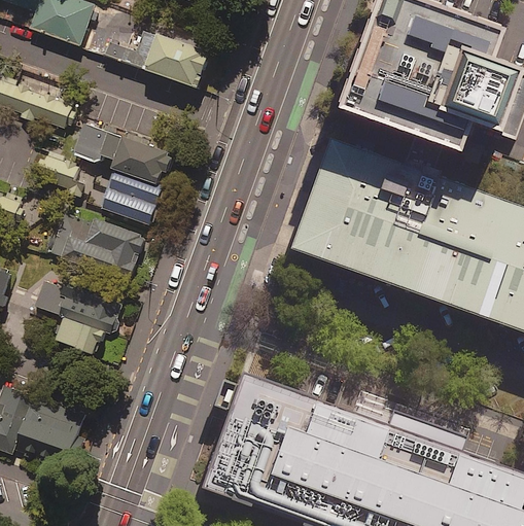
[(95,5),(80,0),(0,0),(34,12),(28,28),(79,46),(95,5)]
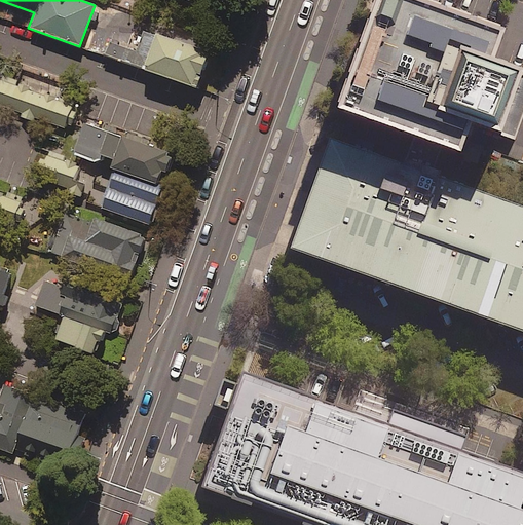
[(420,0),(376,0),(336,112),(461,157),(471,134),(500,145),(522,81),(522,68),(495,59),(506,31),(420,0)]
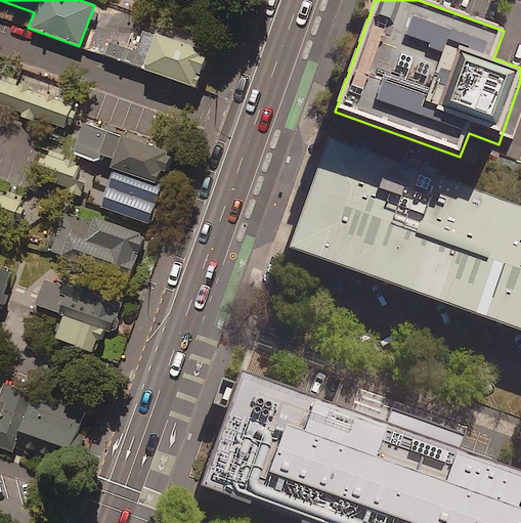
[(92,22),(83,49),(196,88),(208,50),(135,26),(137,18),(112,9),(105,27),(92,22)]
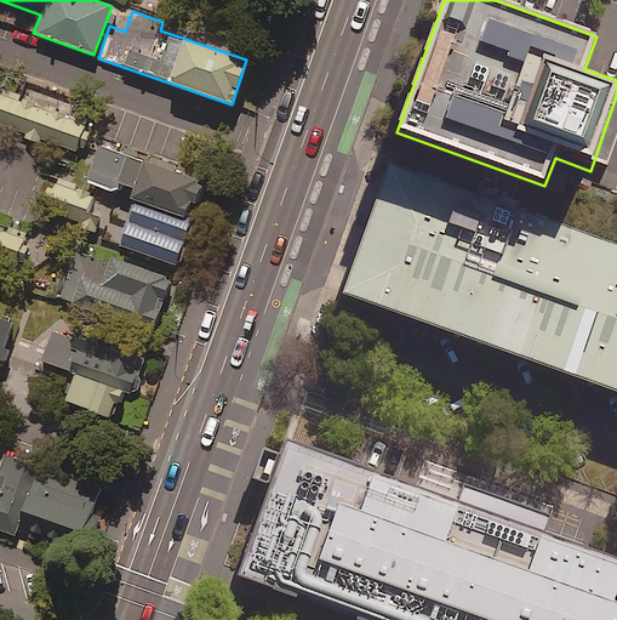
[(20,100),(0,92),(0,126),(75,149),(83,124),(18,104),(20,100)]
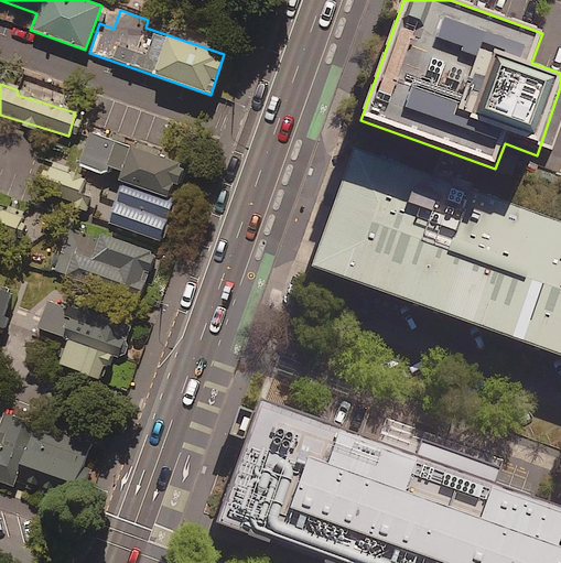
[(183,165),(88,132),(77,165),(106,175),(109,166),(123,171),(120,179),(172,197),(183,165)]
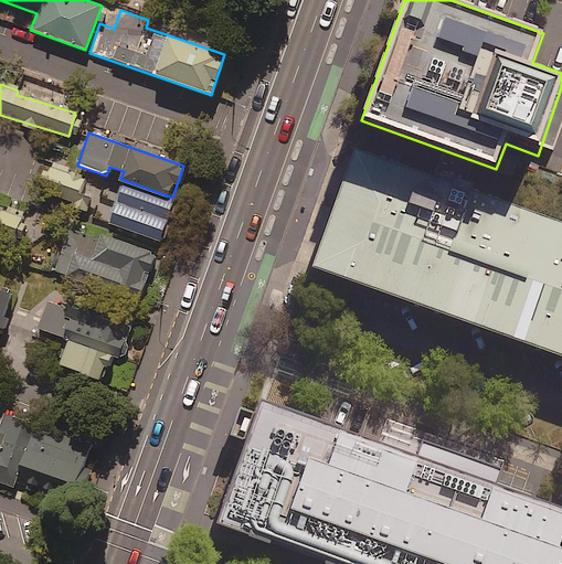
[(561,223),(351,148),(310,267),(561,357),(561,223)]
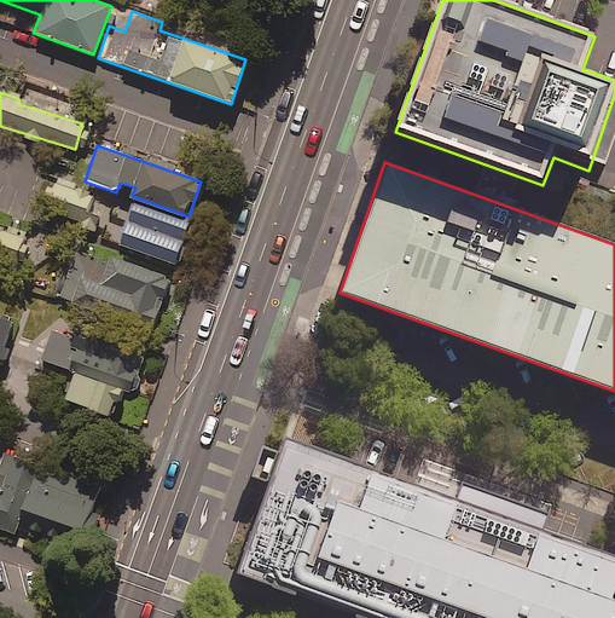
[(52,177),(40,209),(79,224),(76,229),(93,235),(100,214),(88,211),(94,192),(52,177)]
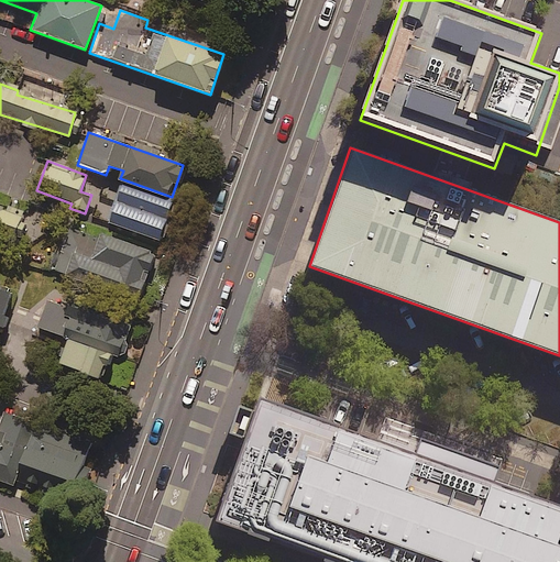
[(173,202),(122,184),(109,221),(160,240),(173,202)]
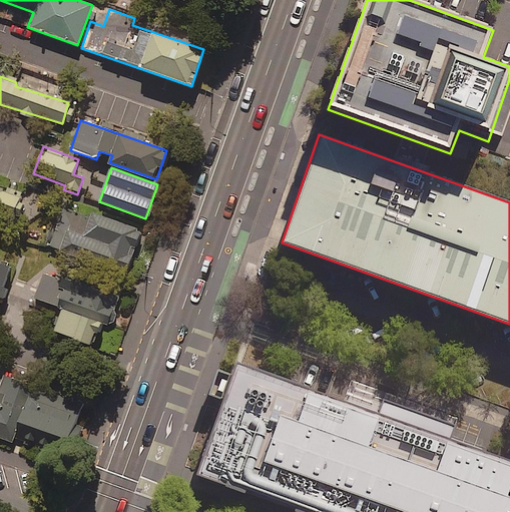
[(0,213),(9,217),(18,192),(0,185),(0,213)]
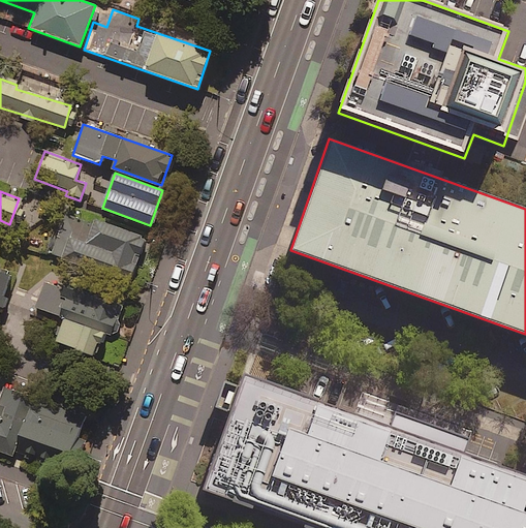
[(98,226),(67,215),(52,255),(128,283),(146,237),(101,220),(98,226)]
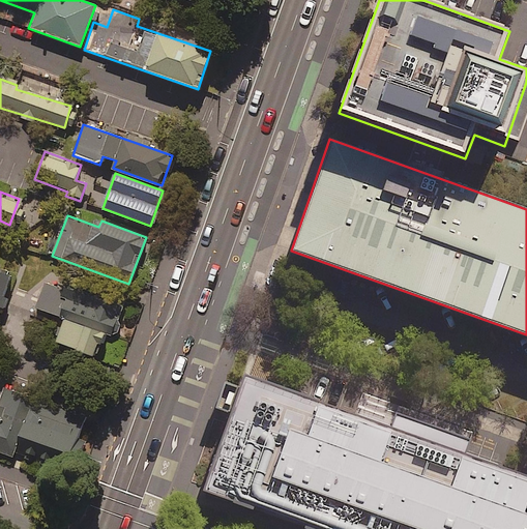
[(0,306),(11,274),(0,270),(0,306)]
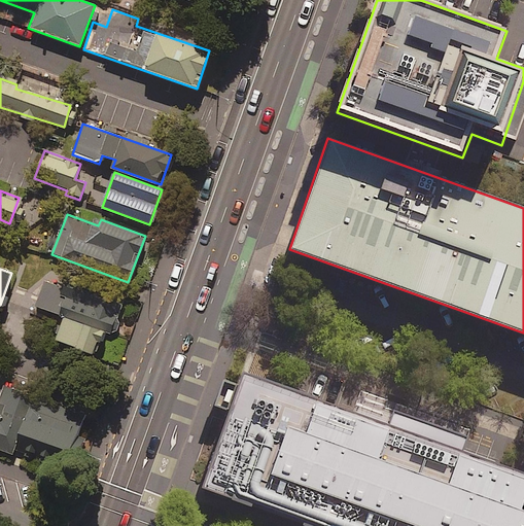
[(121,303),(48,274),(36,306),(64,317),(56,339),(95,354),(105,328),(111,330),(121,303)]
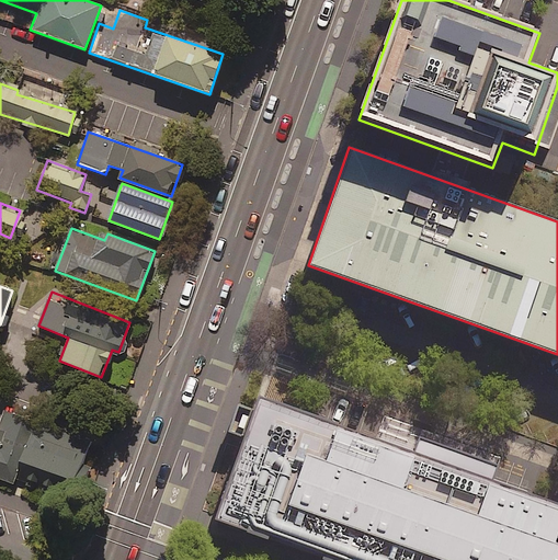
[(557,559),(557,500),(249,390),(205,513),(338,559),(557,559)]
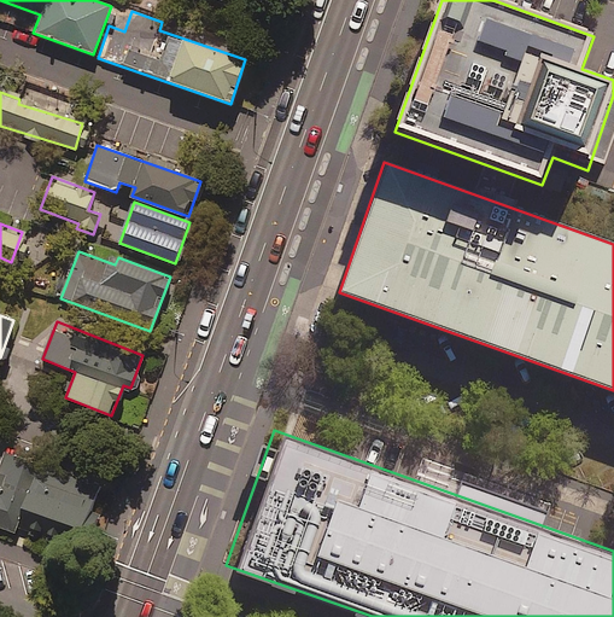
[(577,467),(591,460),(584,446),(555,460),(562,475),(577,467)]
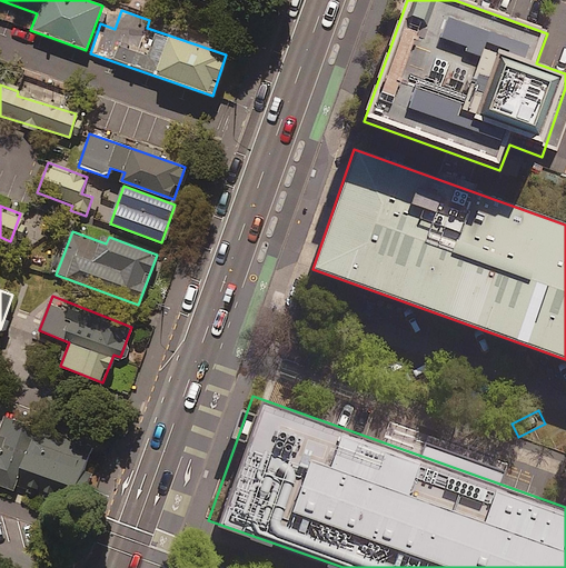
[(545,437),(565,427),(565,426),(560,416),(545,424),(532,430),(536,441),(545,437)]
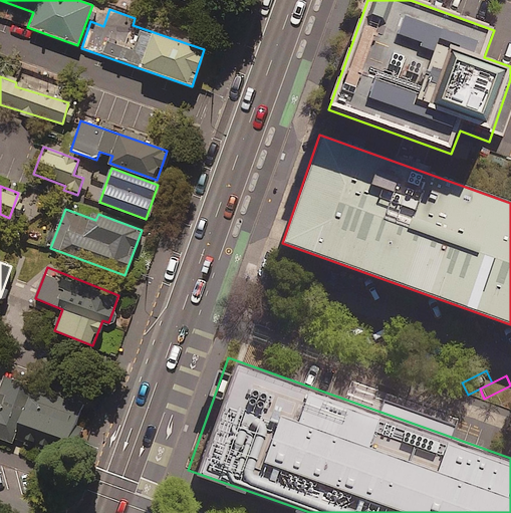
[(0,439),(61,460),(80,404),(3,376),(0,385),(0,439)]
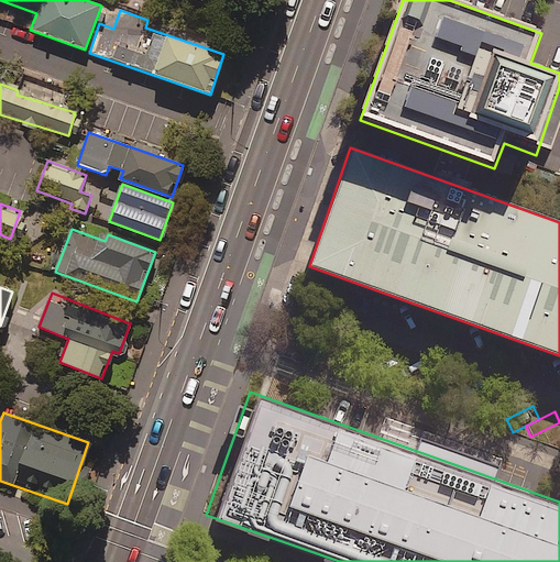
[(559,422),(539,432),(546,444),(559,437),(559,422)]
